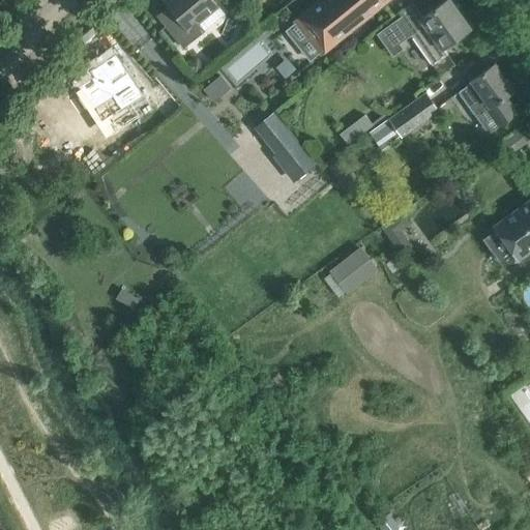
[(168,6),(157,15),(170,31),(171,30),(184,47),(204,30),(197,21),(217,4),(213,0),(163,0),(166,3),(168,6)]
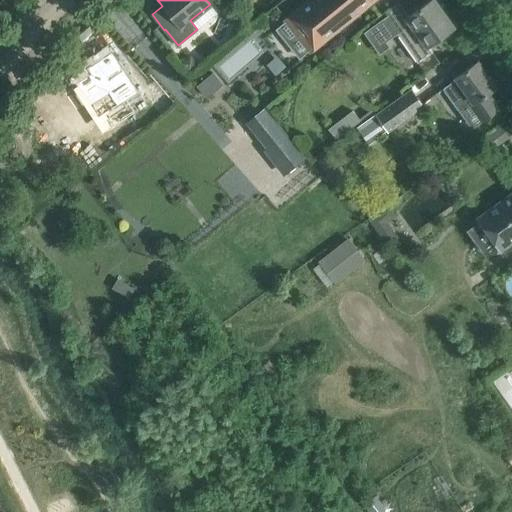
[(311,0),(286,20),(310,50),(371,0),(311,0)]
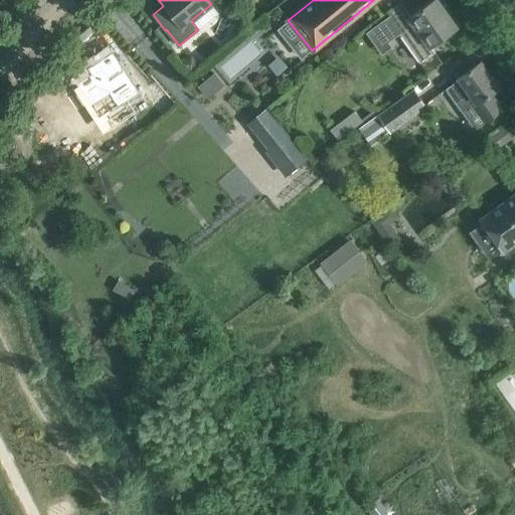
[(456,27),(436,0),(432,0),(416,10),(409,0),(403,0),(390,10),(392,13),(365,32),(368,35),(369,35),(367,32),(376,26),(387,42),(399,33),(419,62),(435,52),(431,45),(456,27)]
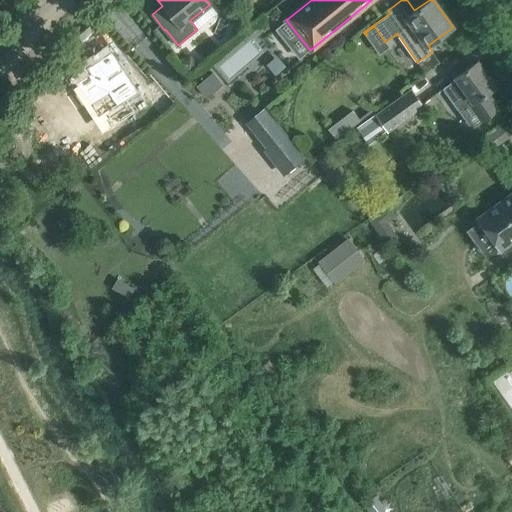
[(91,72),(76,82),(98,116),(138,90),(111,51),(87,67),(91,72)]
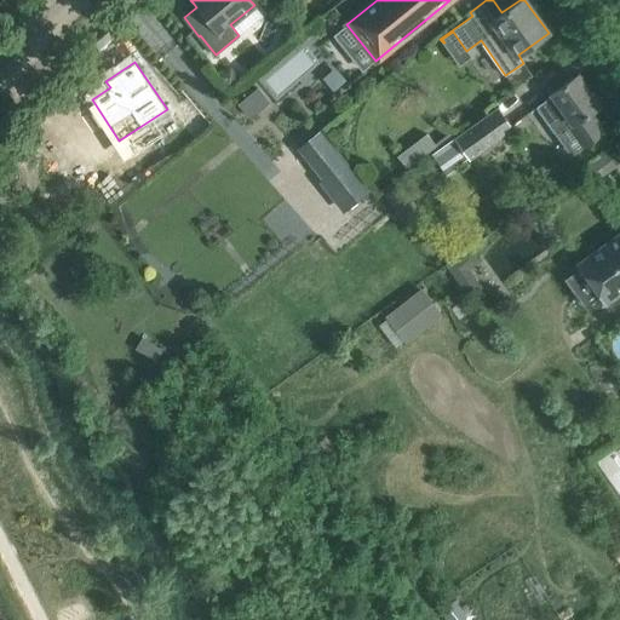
[(237,79),(230,69),(220,78),(229,86),(237,79)]
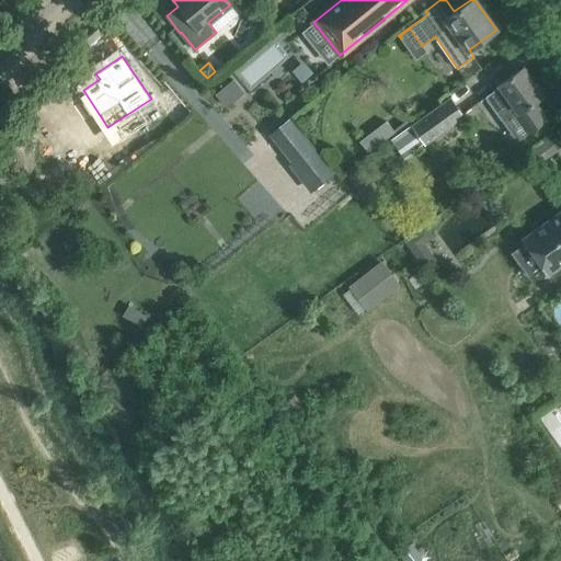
[(529,132),(546,121),(533,103),(544,95),(523,66),(499,83),(500,86),(484,96),(502,121),(515,112),(529,132)]
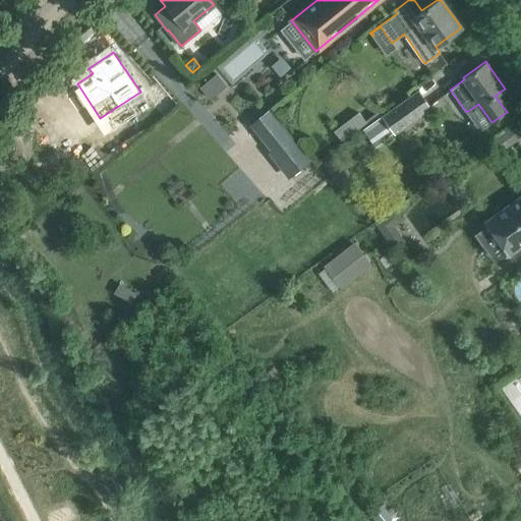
[(383,116),(363,129),(375,147),(383,141),(382,139),(393,131),(395,133),(429,109),(417,92),(383,116)]
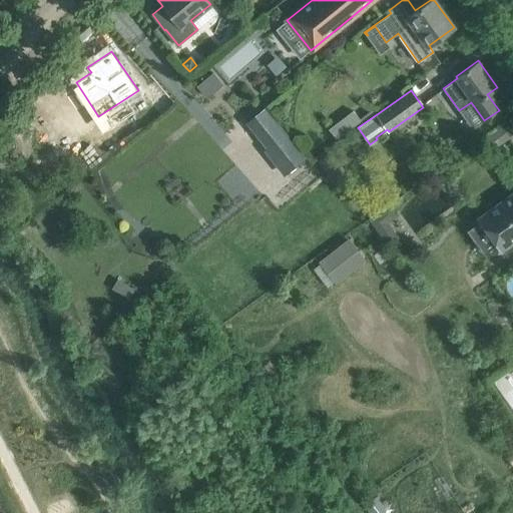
[(286,173),(305,157),(266,109),(248,122),(269,147),(266,149),(286,173)]
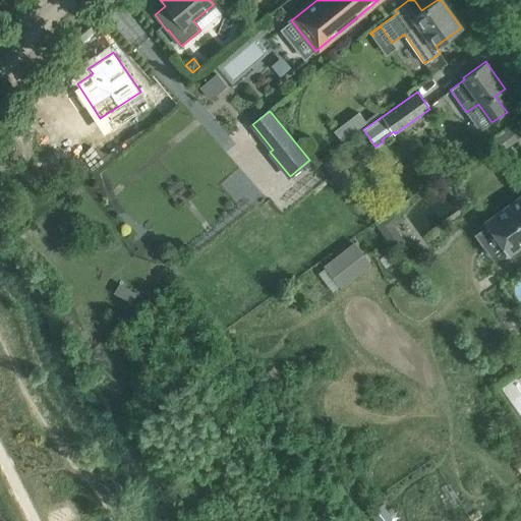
[(359,114),(345,125),(352,135),(367,124),(365,121),(359,114)]
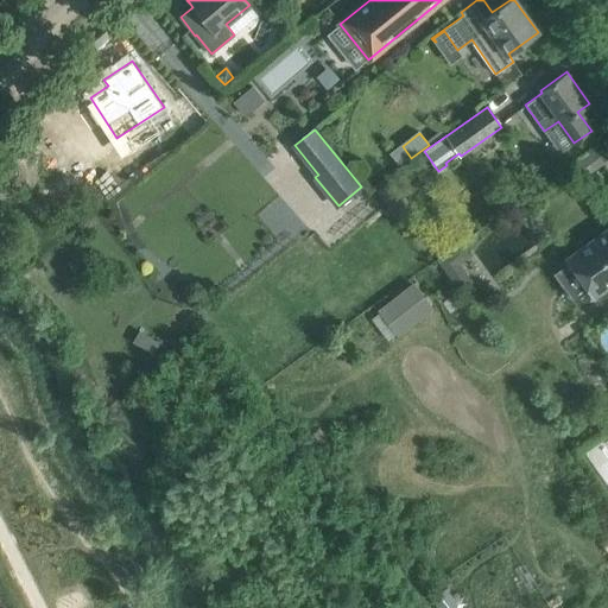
[(607,228),(565,260),(593,298),(607,287),(607,228)]
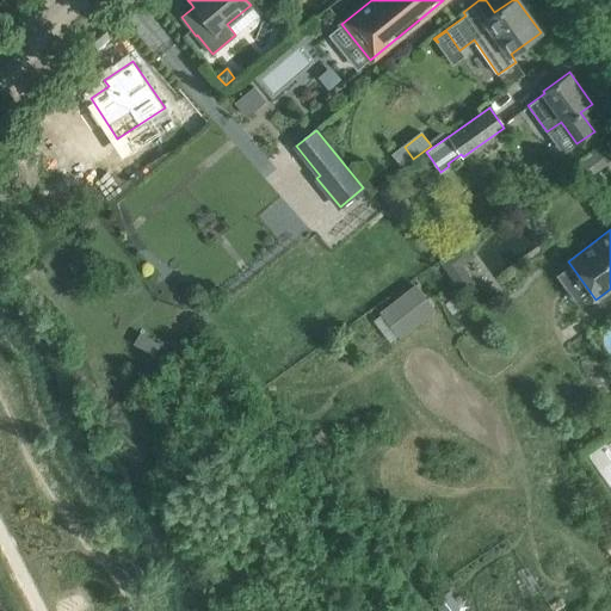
[(473,283),(461,266),(471,258),(462,246),(440,263),(463,291),(473,283)]
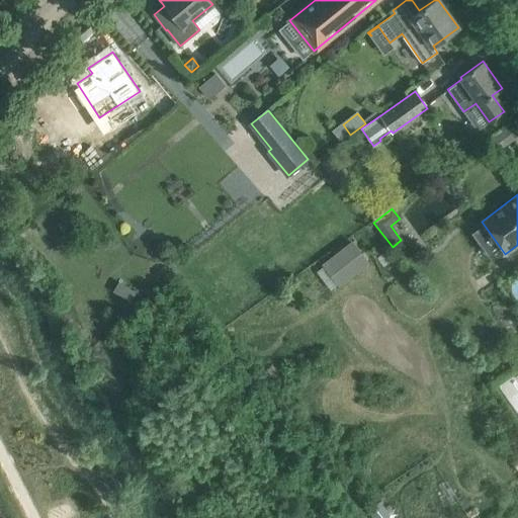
[(341,284),(372,264),(357,240),(325,259),(341,284)]
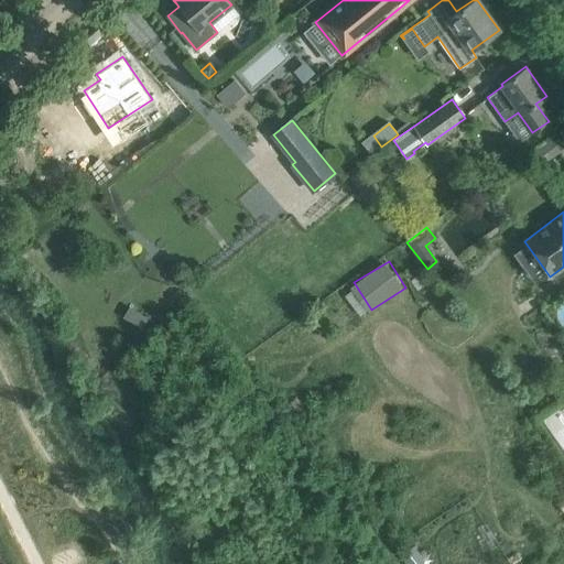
[(421,563),(425,561),(413,546),(400,556),(407,563),(421,563)]
